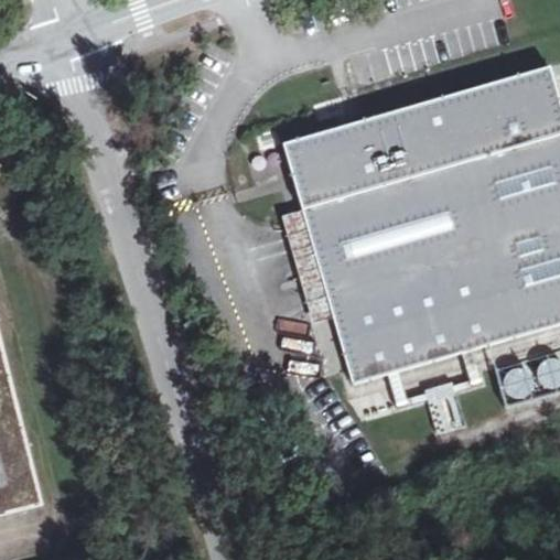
[(345,125),(282,142),(351,383),(559,321),(559,107),(548,65),(362,119),(345,125)]
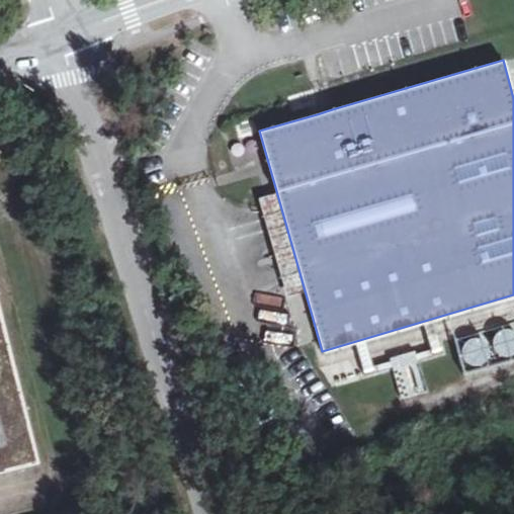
[(317,114),(332,109),(329,101),(321,104),(314,106),(317,114)]
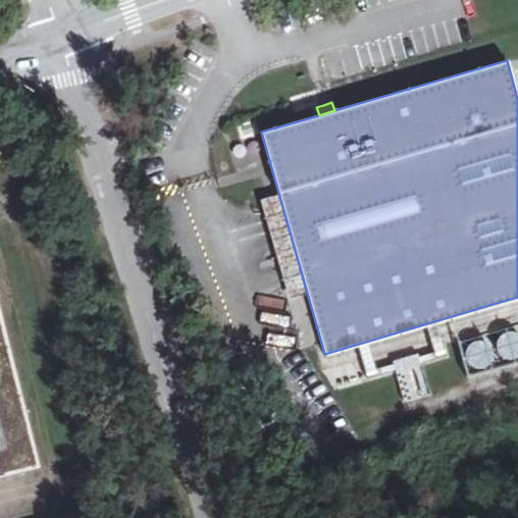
[(375,343),(379,358),(408,350),(406,343),(422,338),(420,329),(375,343)]
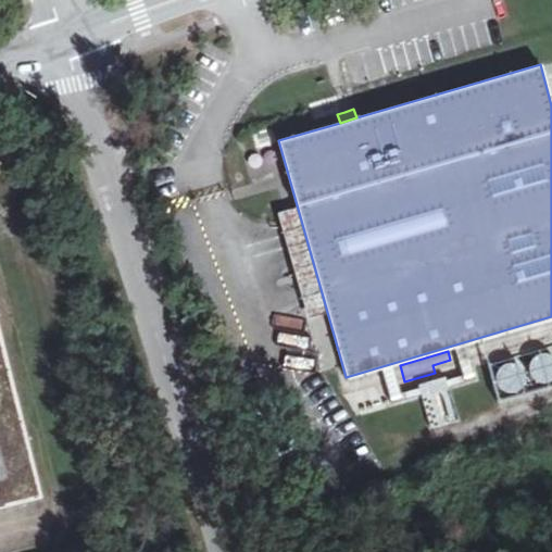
[(551,360),(548,352),(525,364),(538,387),(551,379),(551,360)]
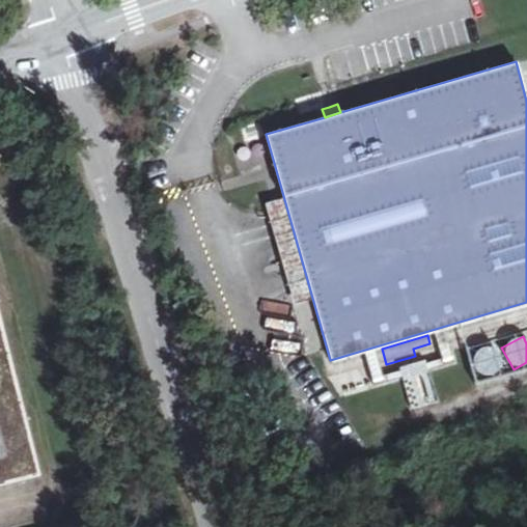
[(471,353),(479,379),(501,371),(493,345),(471,353)]
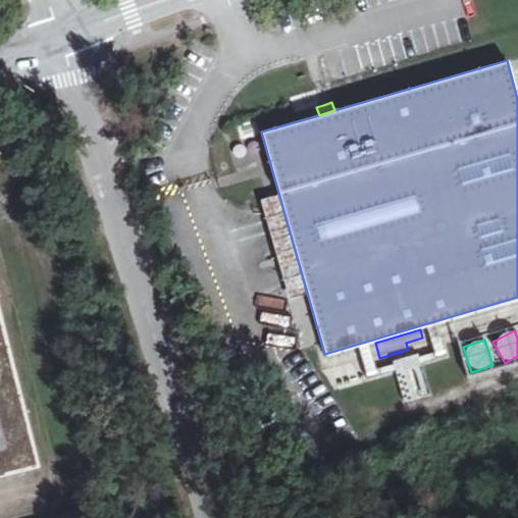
[(0,474),(30,468),(0,346),(0,474)]
